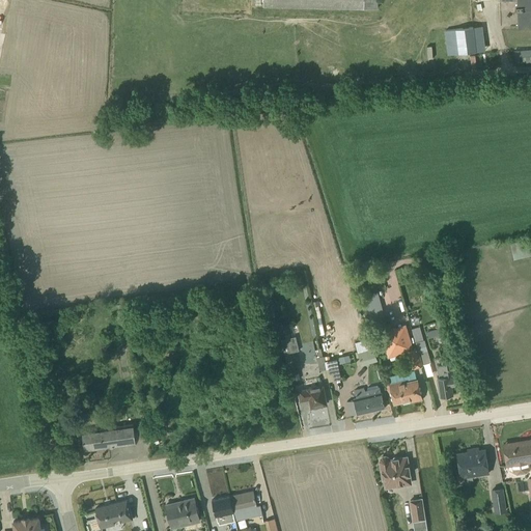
[(530,0),(478,0),(479,1),(504,0),(516,0),(518,25),(530,24),(530,0)]
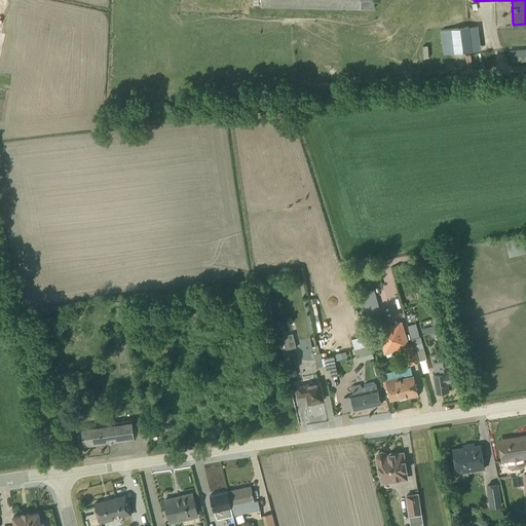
[(478,26),(442,30),(445,54),(481,49),(478,26)]
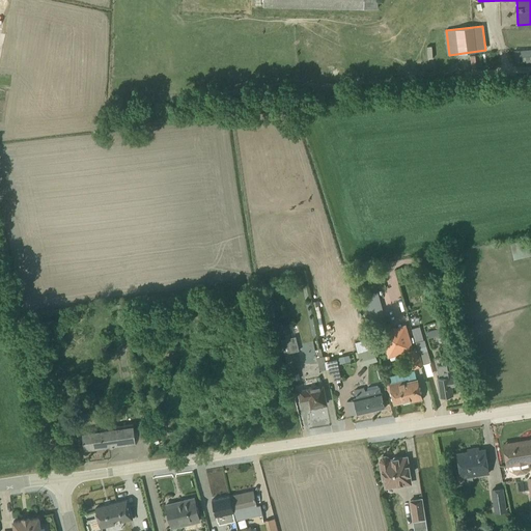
[(319,305),(313,306),(322,346),(327,368),(329,380),(341,378),(337,358),(330,359),(319,305)]
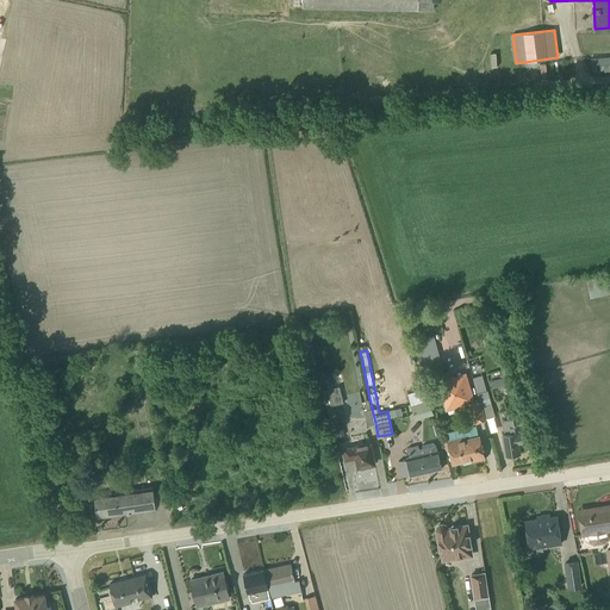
[(485,418),(479,398),(474,399),(465,372),(436,381),(446,410),(467,403),(473,423),(485,418)]
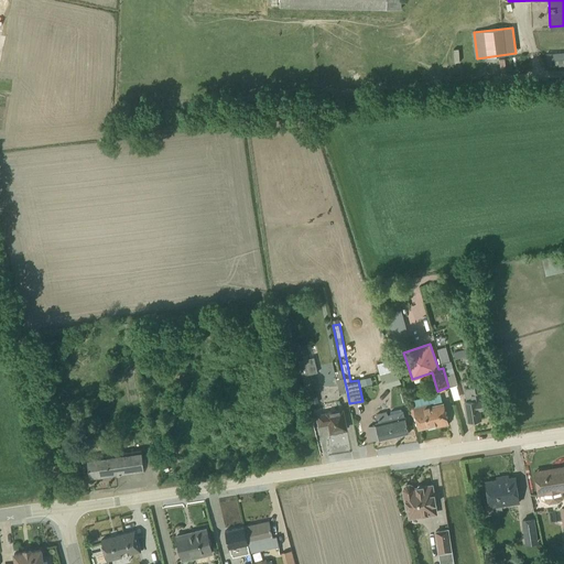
[(443,368),(448,387),(457,384),(445,346),(437,348),(443,368)]
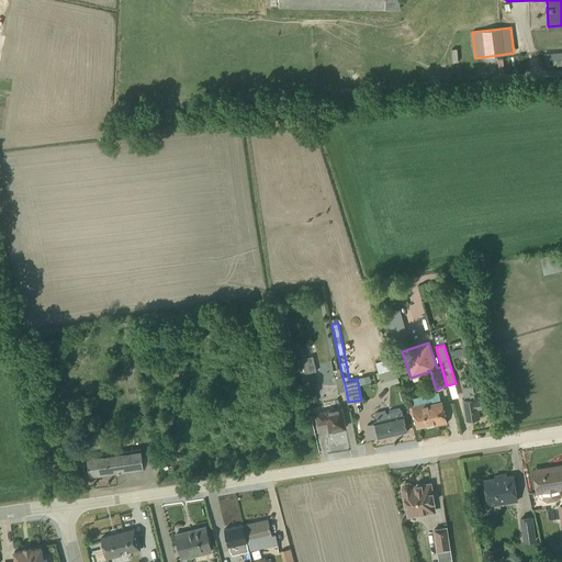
[(316,370),(312,356),(296,360),(301,374),(316,370)]
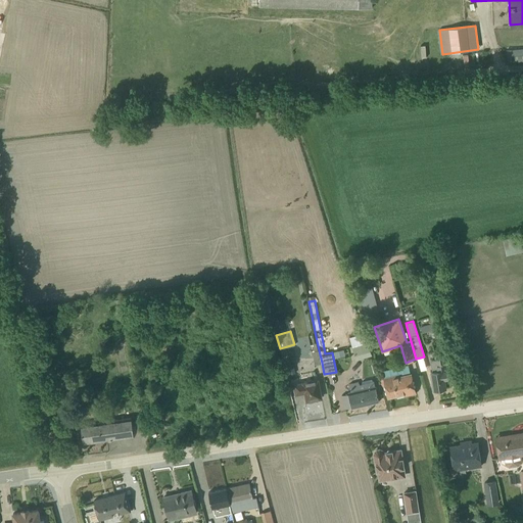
[(371,354),(365,332),(349,337),(357,359),(371,354)]
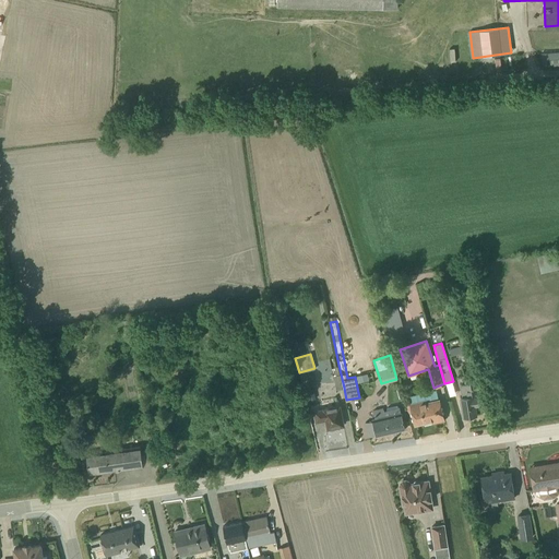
[(344,388),(339,365),(332,366),(336,389),(344,388)]
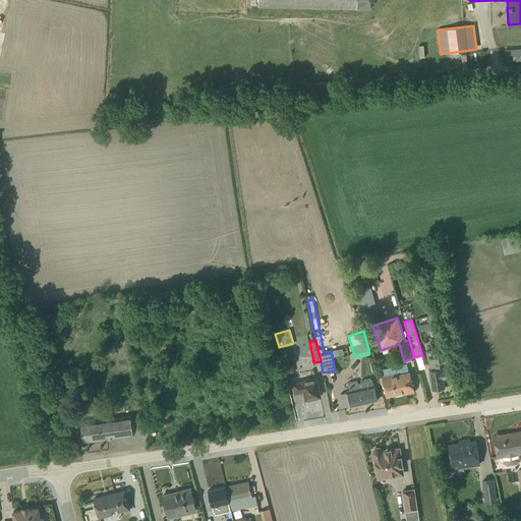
[(445,386),(443,375),(447,375),(444,356),(442,356),(442,353),(432,354),(432,357),(429,358),(430,369),(428,369),(431,388),(445,386)]
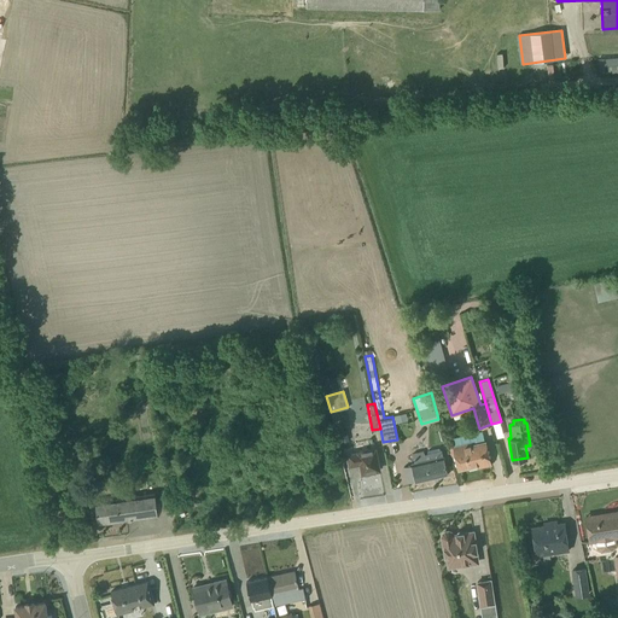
[(483,429),(450,437),(453,445),(449,447),(452,460),(456,460),(459,467),(476,464),(477,466),(491,464),(483,429)]
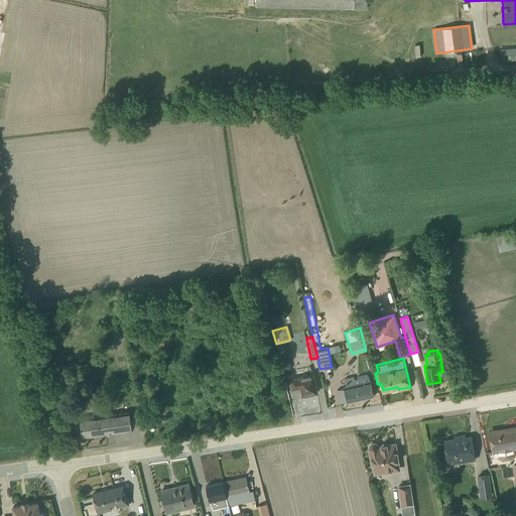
[(312,373),(289,378),(292,389),(300,387),(302,395),(316,392),(312,373)]
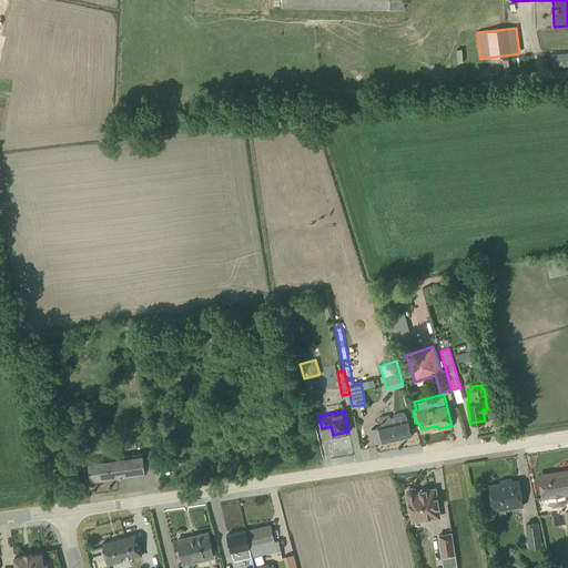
[(382,443),(412,435),(406,411),(394,414),(394,416),(389,417),(389,414),(379,416),(381,424),(377,425),(378,427),(372,428),(375,443),(381,440),(382,443)]
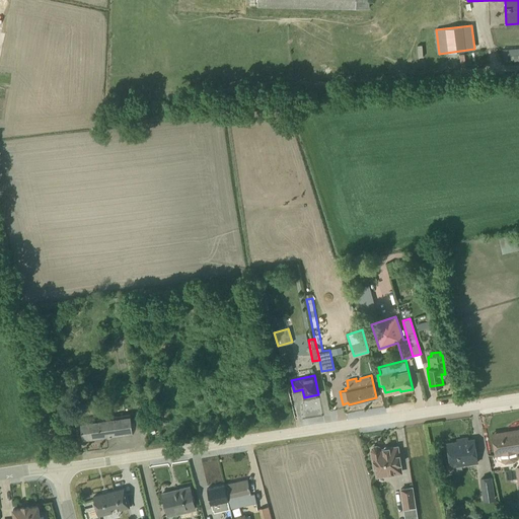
[(131,414),(80,421),(83,439),(133,432),(131,414)]
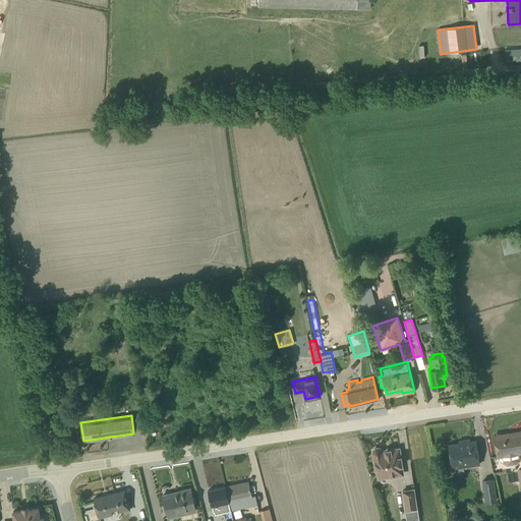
[(520,453),(520,430),(495,435),(498,459),(508,465),(517,463),(520,460),(520,454),(520,453)]
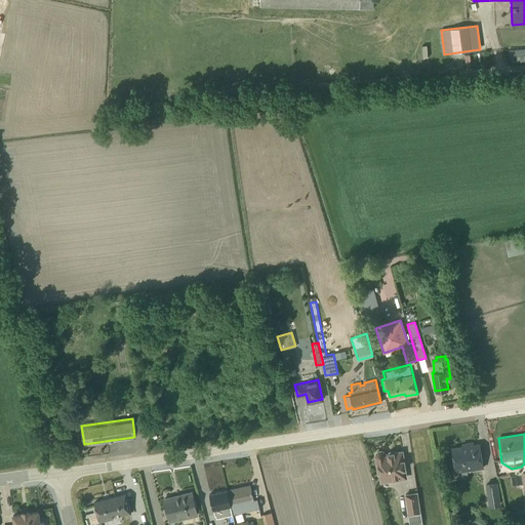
[(483,469),(479,443),(473,444),(472,442),(466,443),(466,445),(453,447),(457,473),(483,469)]
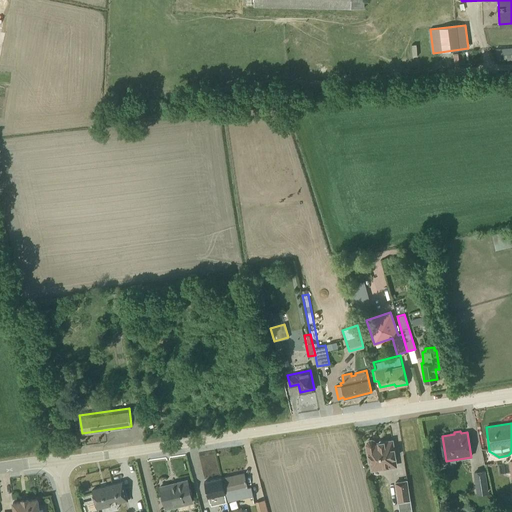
[(396,466),(392,439),(376,442),(374,439),(371,439),(369,439),(367,441),(366,444),(371,470),(396,466)]
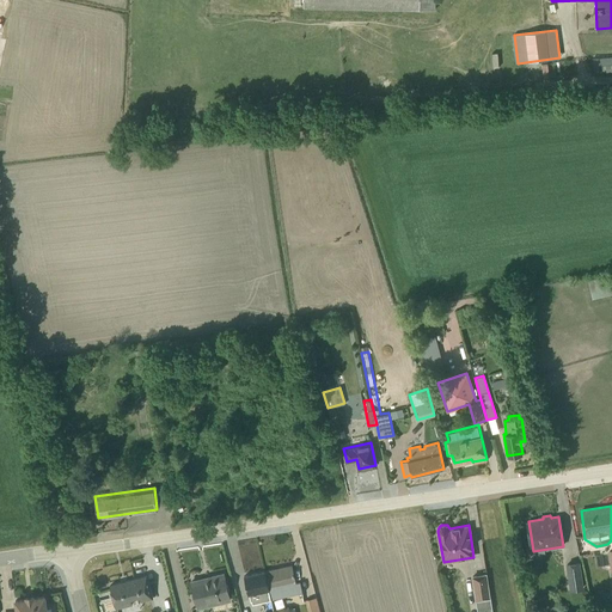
[(583,587),(580,561),(565,563),(570,589),(583,587)]
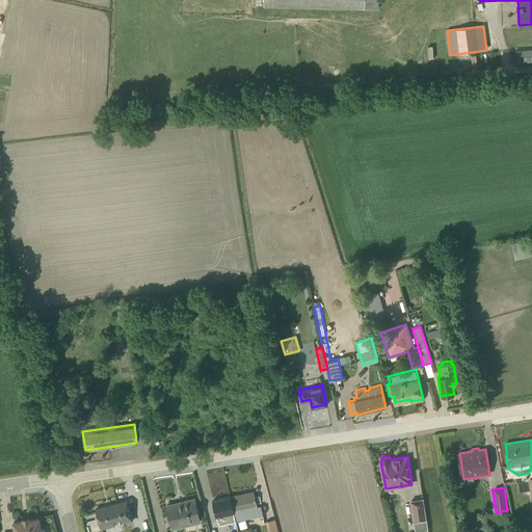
[(253,491),(230,497),(235,521),(262,514),(260,505),(256,505),(253,491)]
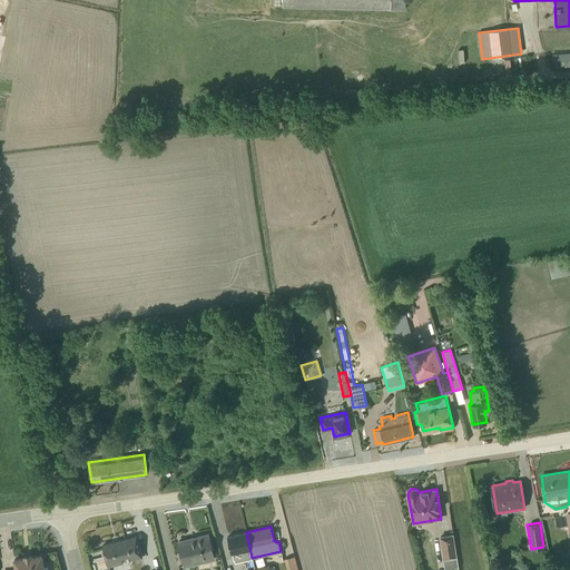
[(252,558),(246,532),(228,536),(234,562),(252,558)]
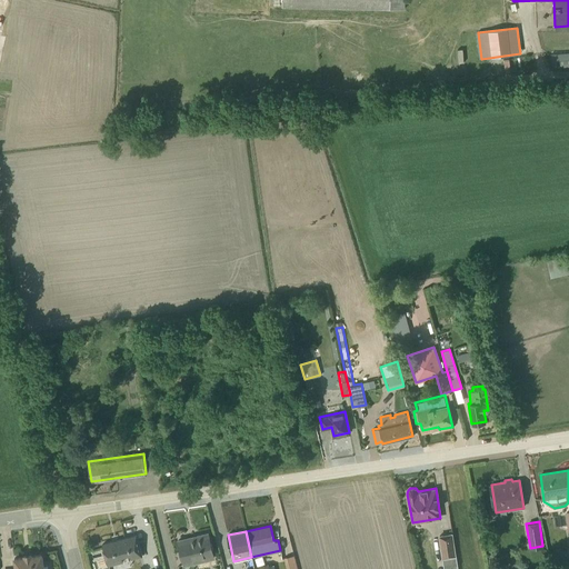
[(213,558),(207,532),(178,540),(185,566),(213,558)]
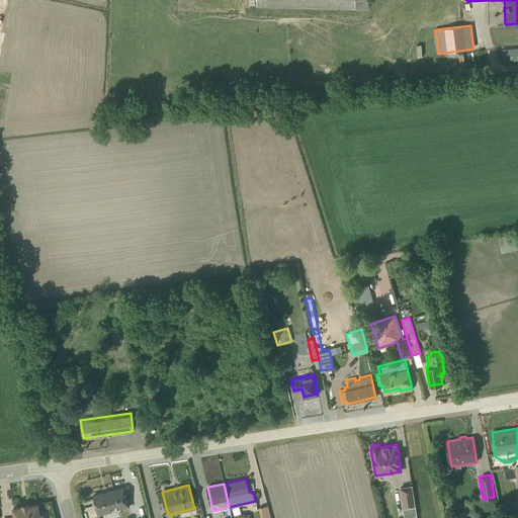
[(417,517),(412,485),(400,486),(404,517),(417,517)]
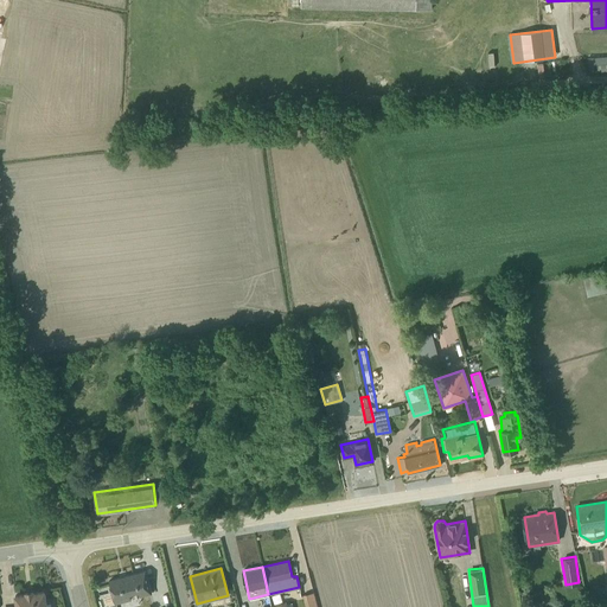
[(152,593),(146,570),(108,580),(114,602),(132,598),(129,593),(138,590),(139,596),(152,593)]
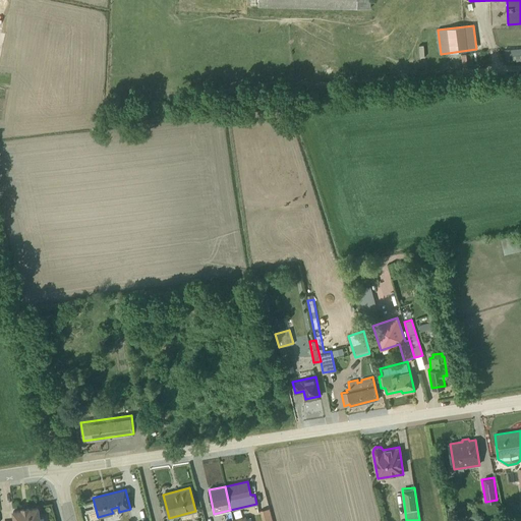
[(43,520),(43,517),(40,517),(38,507),(29,508),(29,506),(22,507),(22,509),(13,510),(15,520),(13,520),(43,520)]
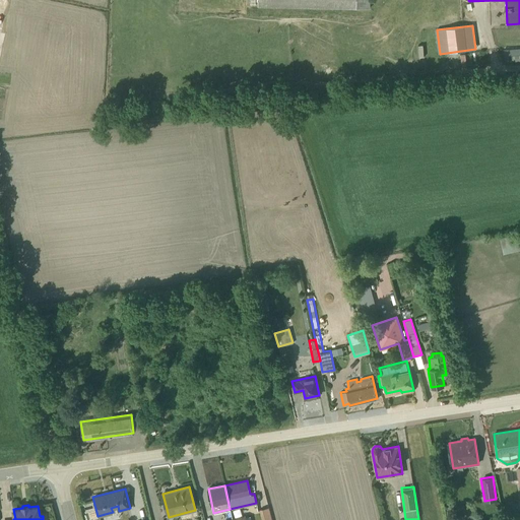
[(272,519),(269,507),(259,510),(262,519),(272,519)]
